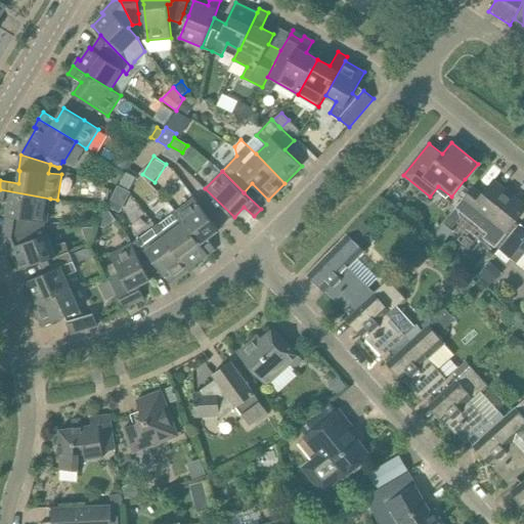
[(462,201),(455,208),(456,208),(463,214),(464,214),(487,233),(495,223),(506,232),(515,222),(523,209),(523,203),(494,180),(482,195),(473,188),(463,202),(462,201)]
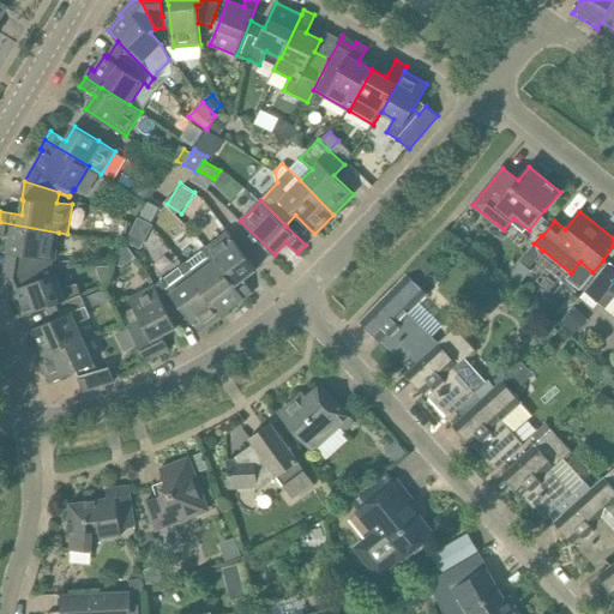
[(139,247),(151,222),(139,216),(127,240),(139,247)]
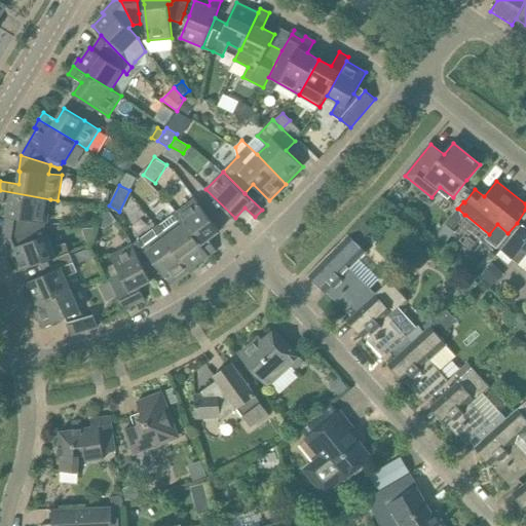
[(47,222),(50,199),(0,190),(0,200),(9,202),(3,238),(29,228),(34,228),(45,228),(46,221),(47,222)]
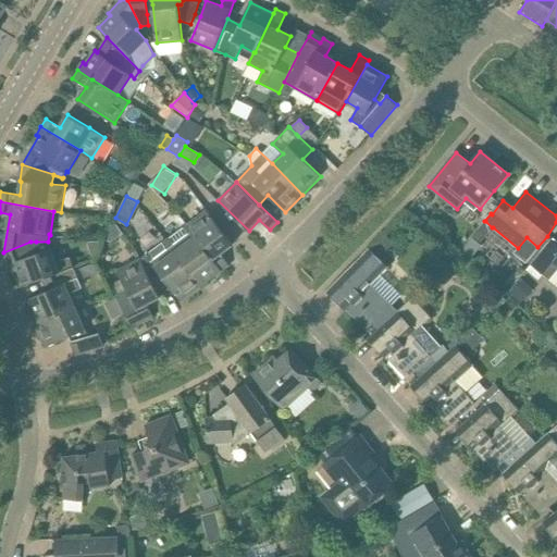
[(233,245),(218,224),(207,210),(187,225),(222,271),(230,265),(221,254),(233,245)]
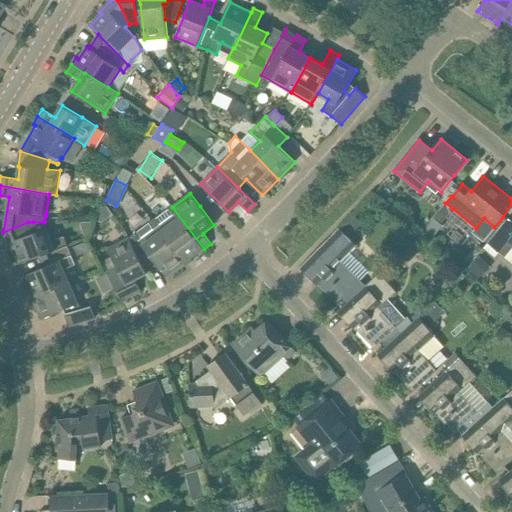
[(446,203),(434,218),(441,224),(453,209),(452,209),(446,203)]
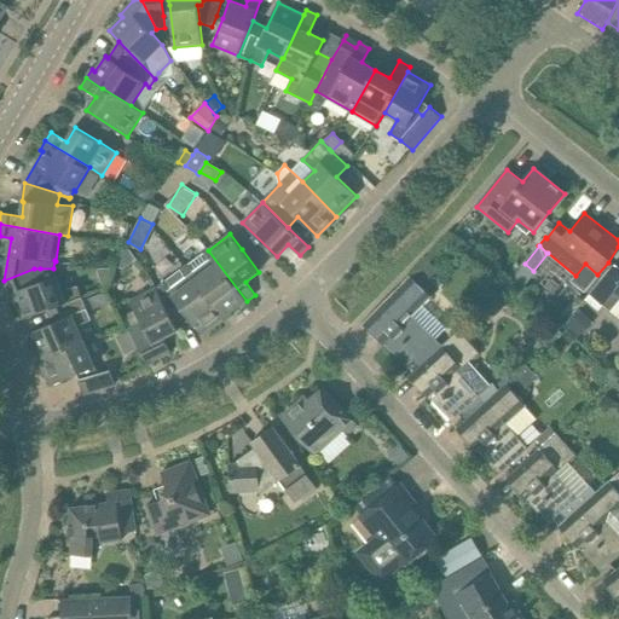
[(231,312),(247,301),(208,250),(185,267),(187,270),(223,318),(225,320),(233,314),(231,312)]
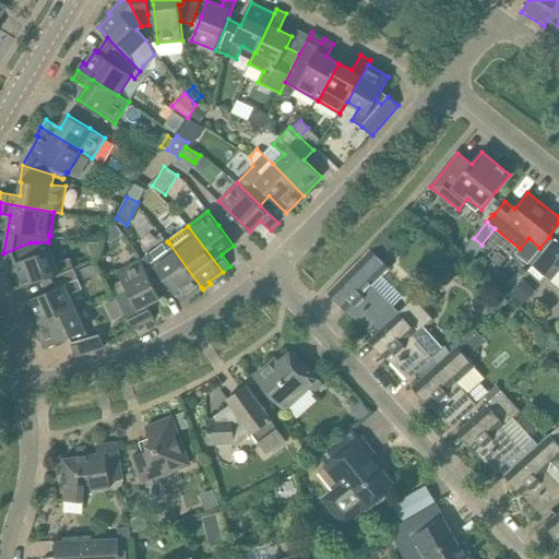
[(558,242),(554,239),(533,265),(551,281),(558,271),(558,242)]
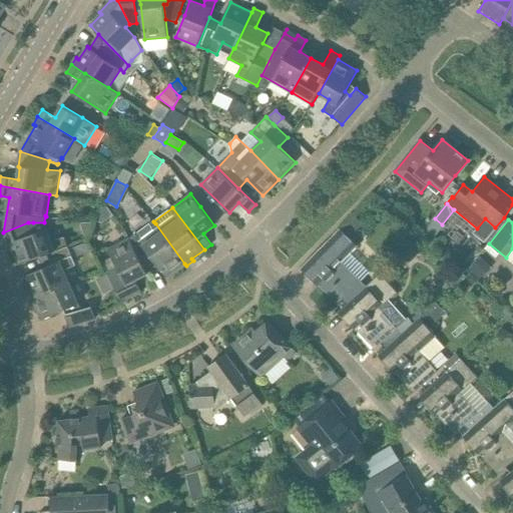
[(166,278),(184,264),(155,223),(153,221),(131,237),(129,238),(143,266),(153,259),(166,278)]
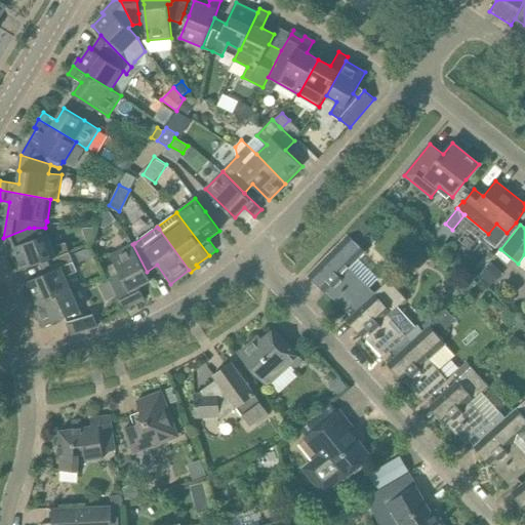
[(48,234),(47,235),(45,229),(45,228),(34,228),(29,228),(3,238),(10,257),(13,255),(18,271),(40,263),(56,255),(70,251),(67,242),(53,246),(48,234)]
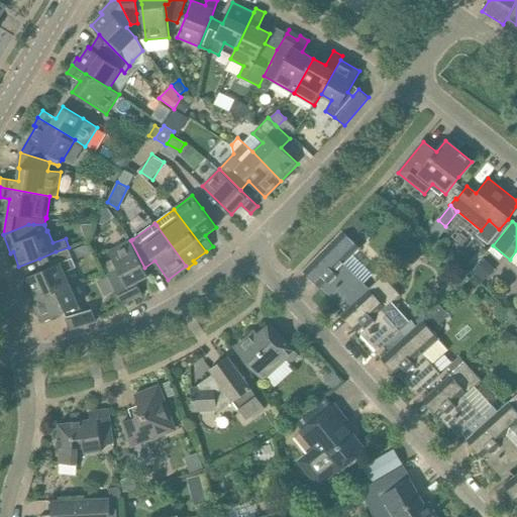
[(342,230),(304,270),(341,307),(374,274),(354,254),(360,247),(357,244),(352,239),(344,231),(342,230)]
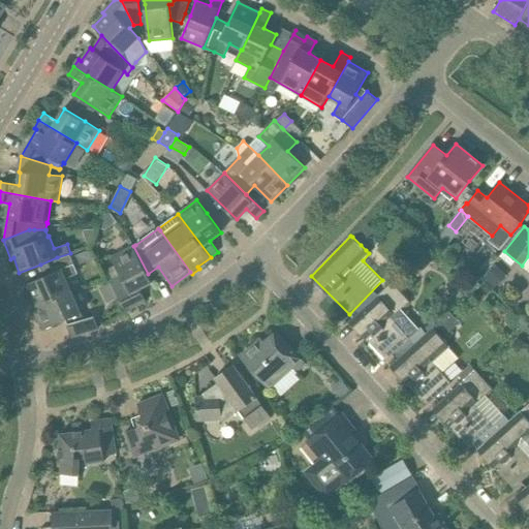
[(152,282),(148,274),(133,246),(112,257),(121,276),(110,281),(125,311),(146,301),(139,289),(152,282)]
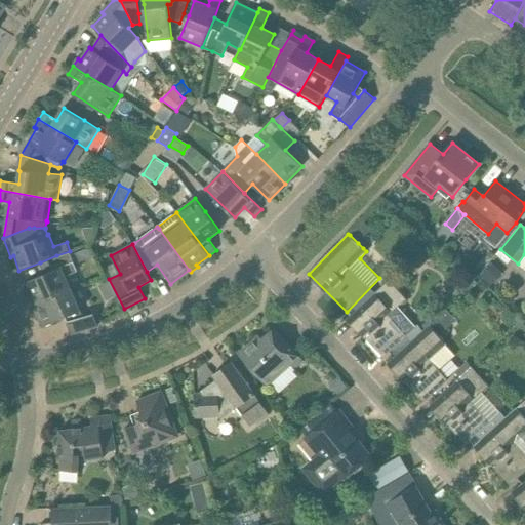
[(34,305),(71,288),(66,276),(77,271),(73,260),(70,251),(56,255),(40,263),(45,274),(24,284),(34,305)]
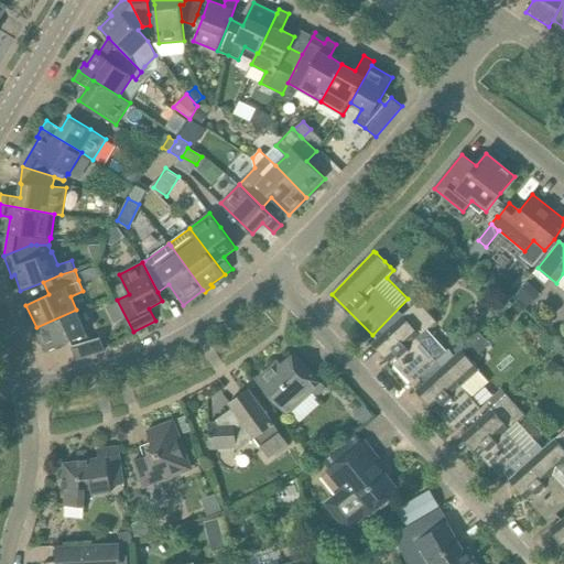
[(384,332),(373,342),(412,384),(421,376),(438,360),(418,338),(436,321),(418,301),(384,332)]
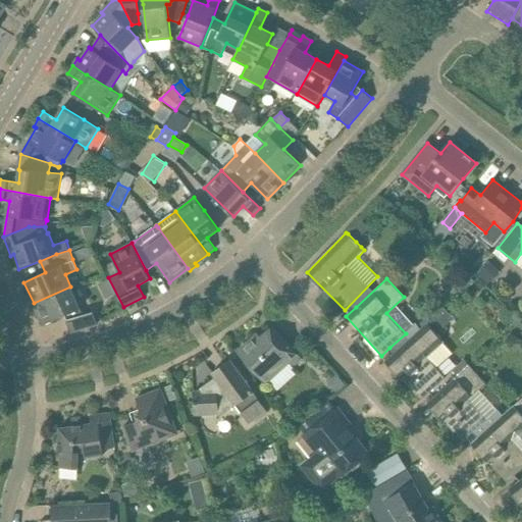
[(97,324),(94,312),(83,315),(70,286),(34,303),(43,325),(65,315),(67,320),(70,332),(97,324)]
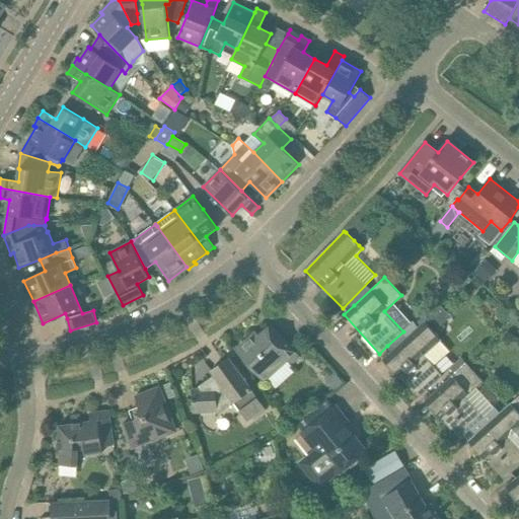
[(392,351),(383,359),(419,397),(434,384),(443,375),(434,366),(450,352),(441,341),(442,340),(435,331),(451,316),(442,306),(425,321),(419,326),(392,351)]
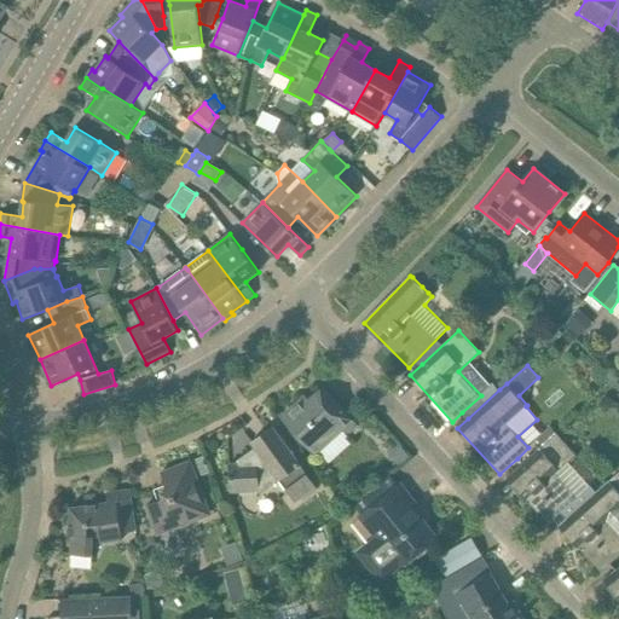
[(342,429),(347,434),(357,426),(324,389),(316,397),(320,401),(314,406),(306,397),(283,417),(316,453),(342,429)]
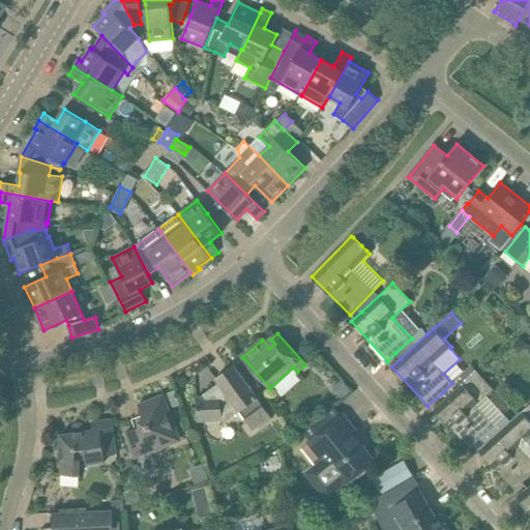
[(271,417),(245,382),(233,365),(215,379),(218,383),(203,394),(205,398),(197,398),(198,421),(221,420),(224,423),(239,412),(253,431),(271,417)]
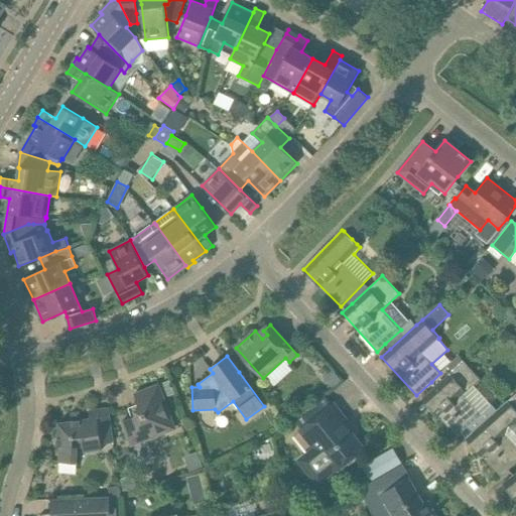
[(459,356),(447,367),(452,371),(463,361),(459,356)]
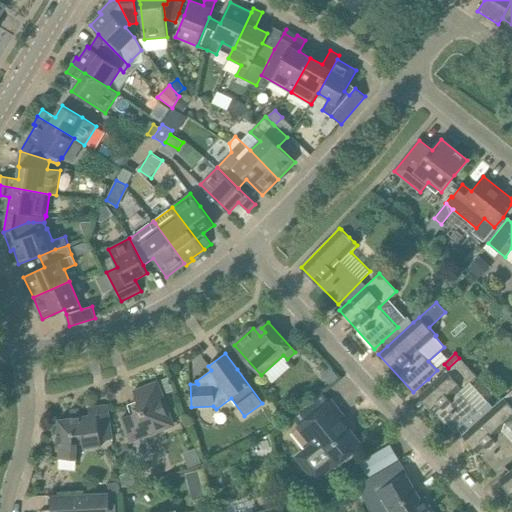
[(434,382),(419,395),(454,434),(465,424),(469,429),(494,407),(493,407),(488,401),(488,402),(470,382),(477,376),(460,358),(459,358),(448,368),(434,382)]
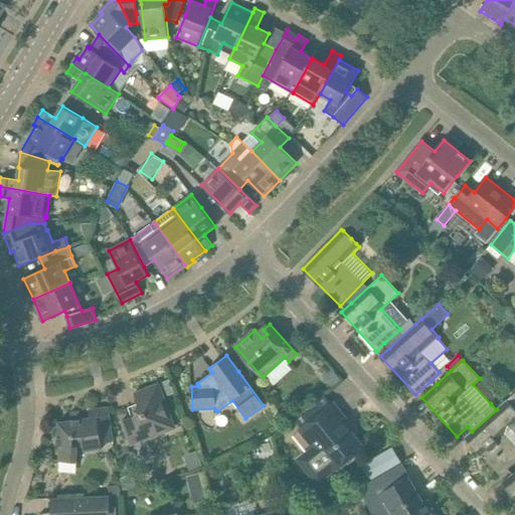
[(173,421),(166,402),(159,383),(134,393),(140,408),(135,410),(137,415),(122,420),(130,443),(146,437),(147,440),(173,430),(170,422),(173,421)]
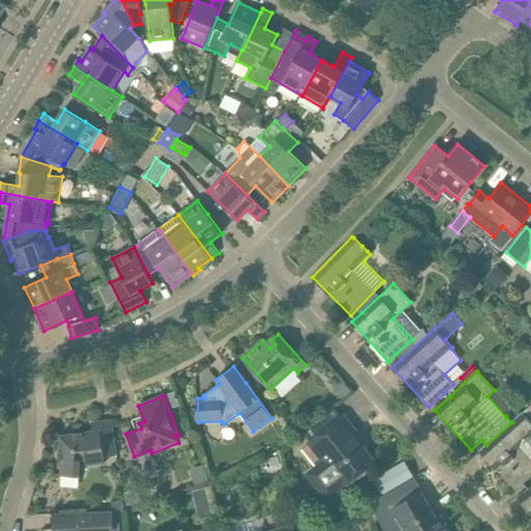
[(486,445),(480,450),(516,491),(530,476),(530,403),(511,422),(512,422),(486,445)]
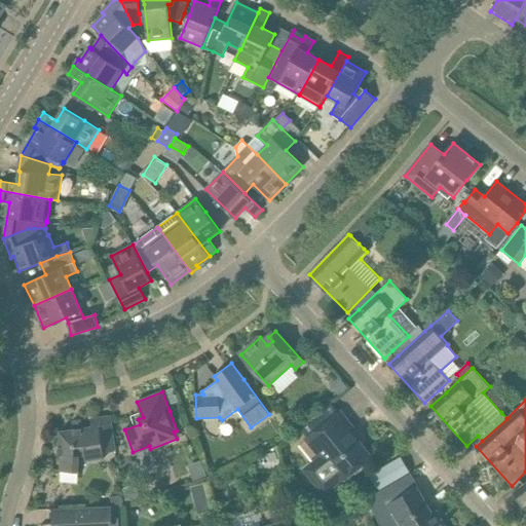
[(349,431),(353,428),(340,412),(338,413),(331,404),(294,433),(297,437),(303,431),(307,437),(306,439),(322,457),(306,470),(325,493),(340,481),(341,482),(371,458),(349,431)]
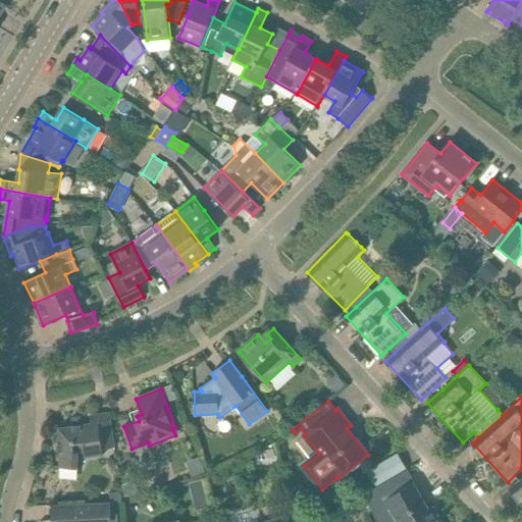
[(115,448),(113,432),(110,413),(90,415),(92,423),(59,428),(58,452),(61,452),(60,467),(79,468),(80,459),(104,456),(103,450),(115,448)]
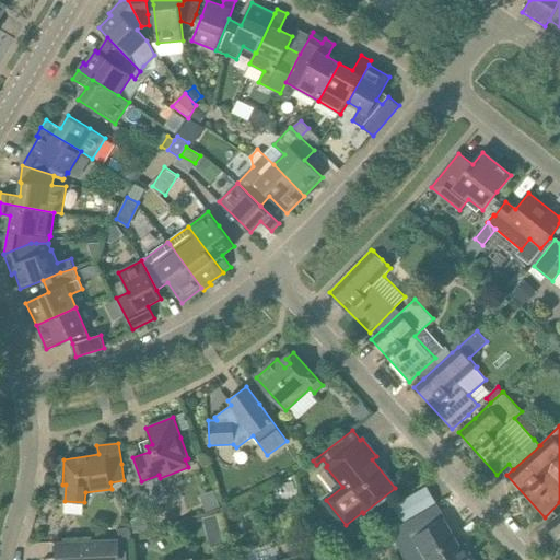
[(394,505),(403,522),(435,502),(427,487),(394,505)]
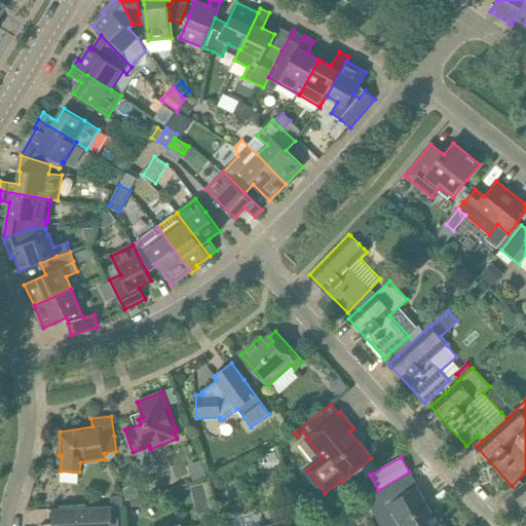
[(525,482),(514,492),(525,509),(525,482)]
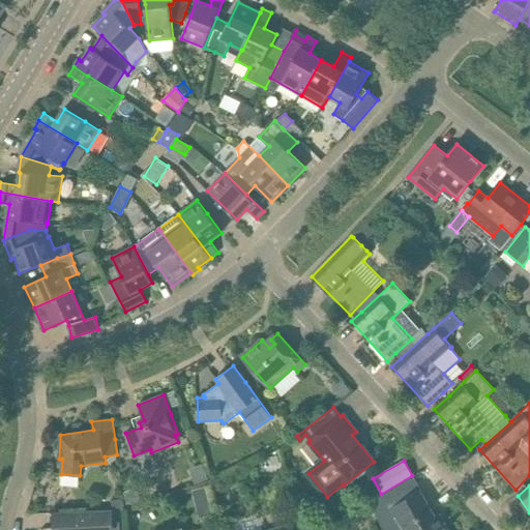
[(137,488),(123,493),(128,507),(142,501),(137,488)]
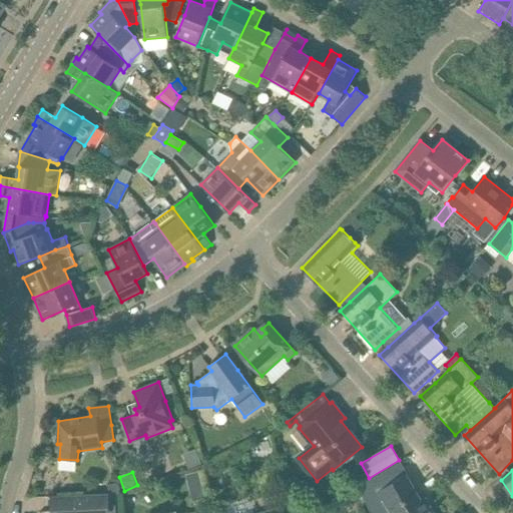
[(434,512),(432,510),(428,512),(407,476),(379,492),(391,512),(434,512)]
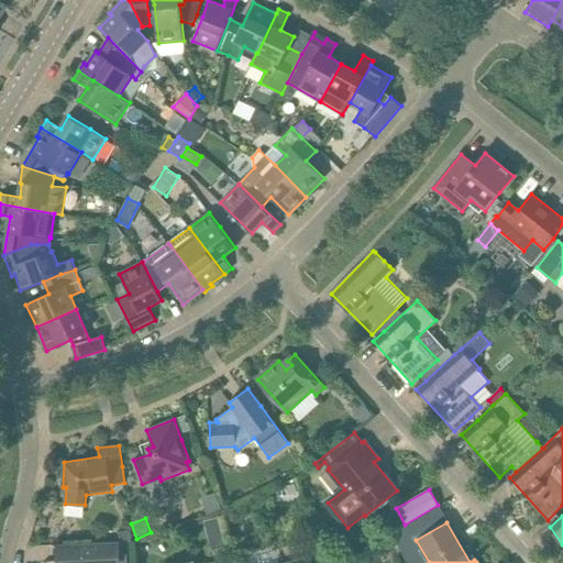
[(127,562),(127,554),(120,554),(119,542),(78,544),(56,544),(56,561),(57,562),(127,562)]
